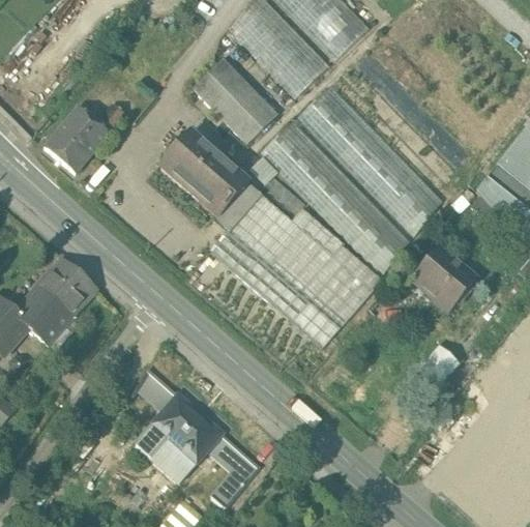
[(251,0),(227,29),(294,98),(329,65),(266,0),(251,0)]
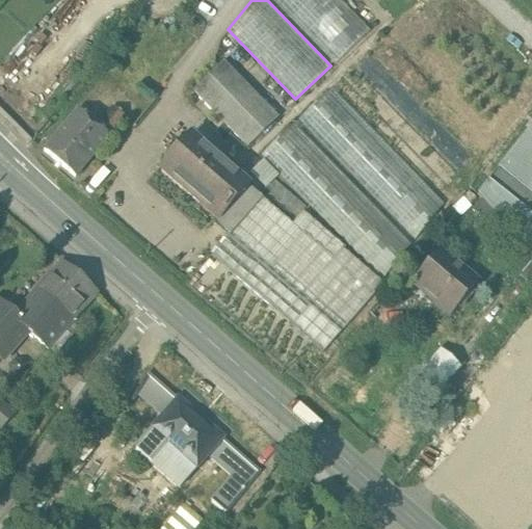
[(276,0),(336,61),(371,28),(343,0),(276,0)]
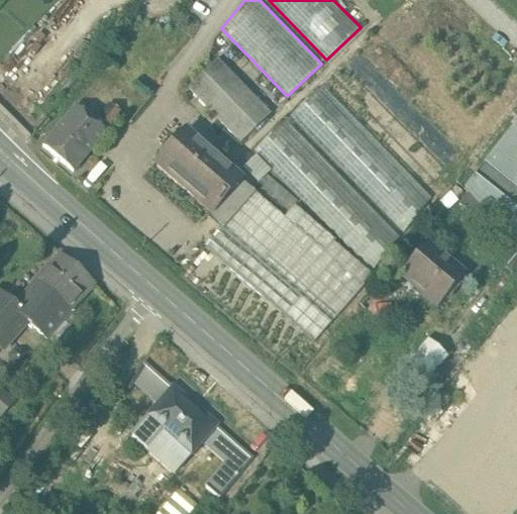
[(270,112),(216,57),(186,86),(239,141),(270,112)]
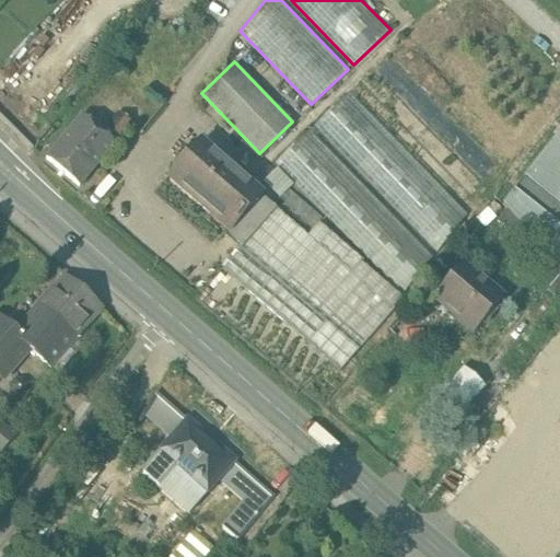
[(354,96),(348,90),(308,127),(315,134),(319,129),(435,250),(466,212),(354,96)]
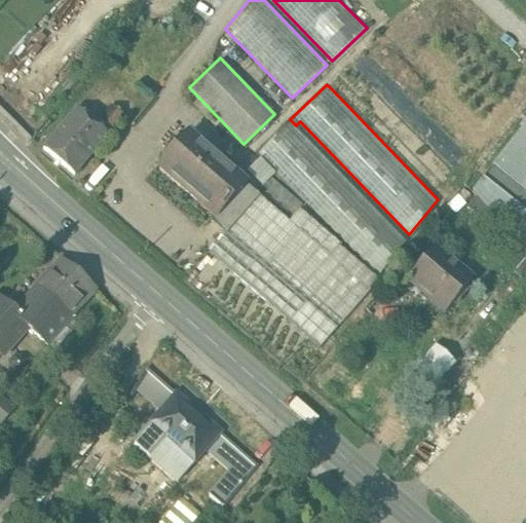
[(110,104),(96,121),(109,133),(123,115),(110,104)]
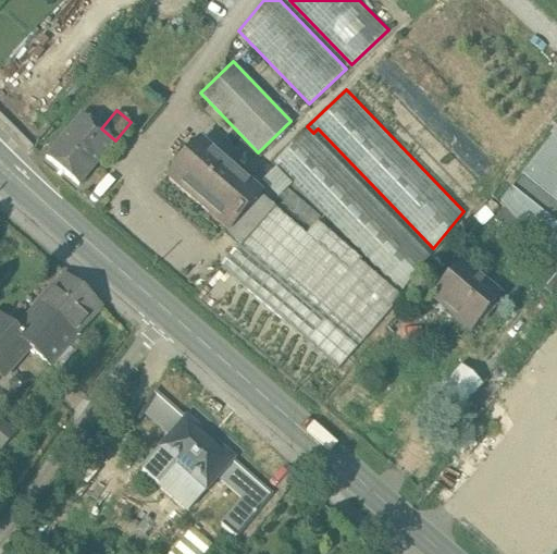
[(82,112),(46,155),(79,183),(115,140),(101,128),(82,112)]
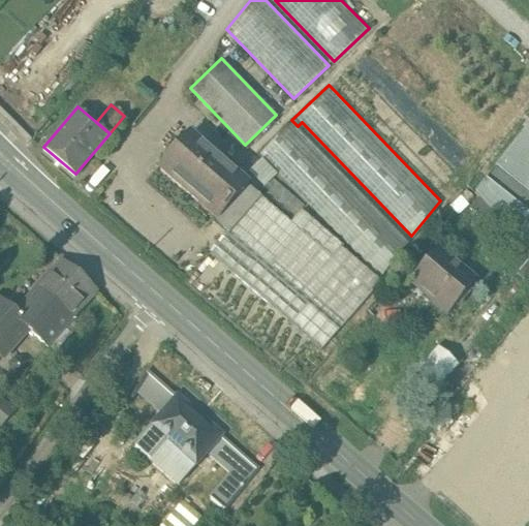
[(298,126),(291,120),(258,152),(379,277),(408,241),(298,126)]
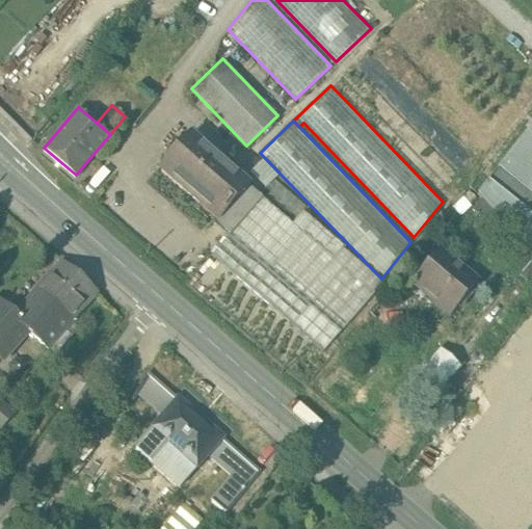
[(531,123),(500,163),(531,190),(531,123)]
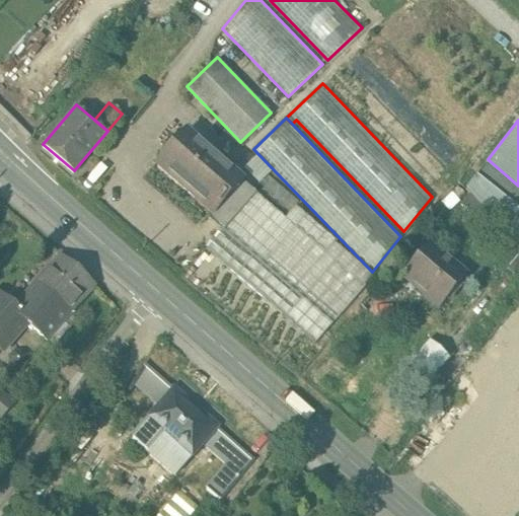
[(240,179),(186,131),(156,164),(194,197),(200,190),(217,205),(212,211),(212,212),(240,179)]
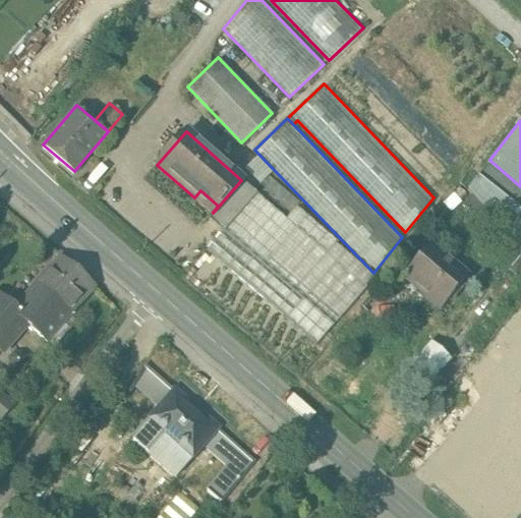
[(299,200),(267,173),(255,185),(288,214),(299,200)]
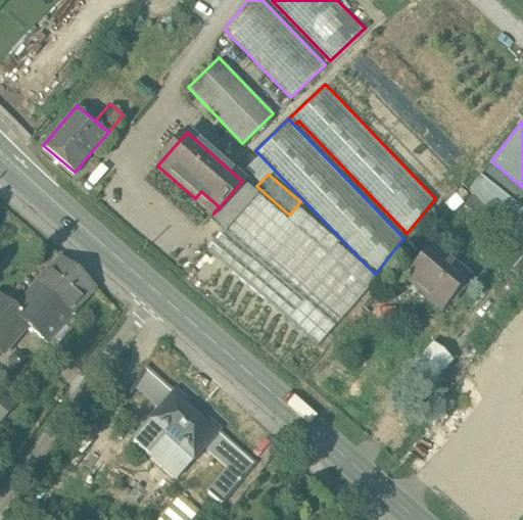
[(522,213),(522,210),(479,176),(468,189),(472,193),(487,209),(508,231),(522,213)]
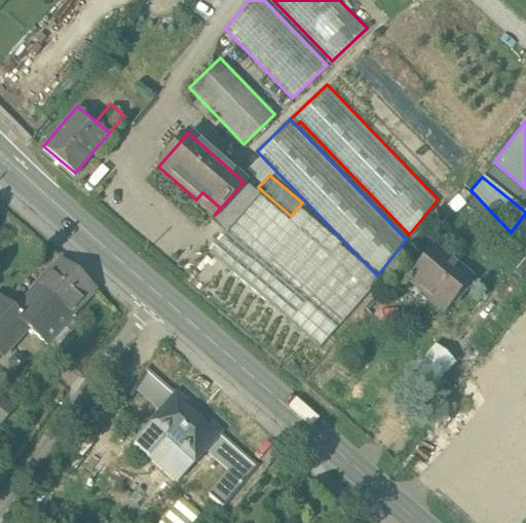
[(215,215),(212,219),(226,232),(258,194),(243,182),(215,215)]
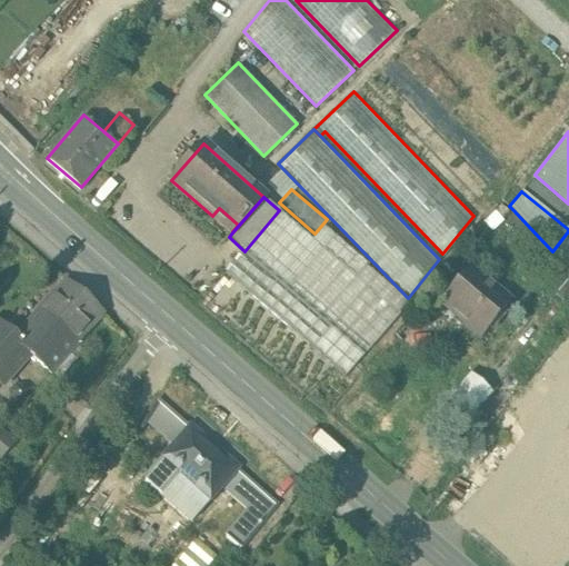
[(311,238),(279,210),(245,251),(288,289),(295,281),(337,318),(311,347),(345,375),(409,301),(366,265),(367,262),(323,225),(311,238)]
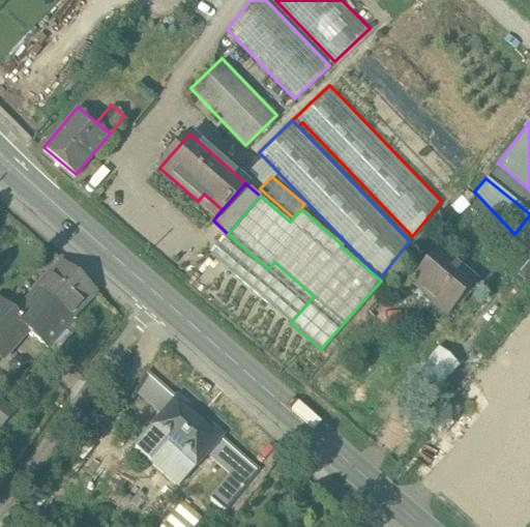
[(494,212),(478,196),(469,205),(484,222),(494,212)]
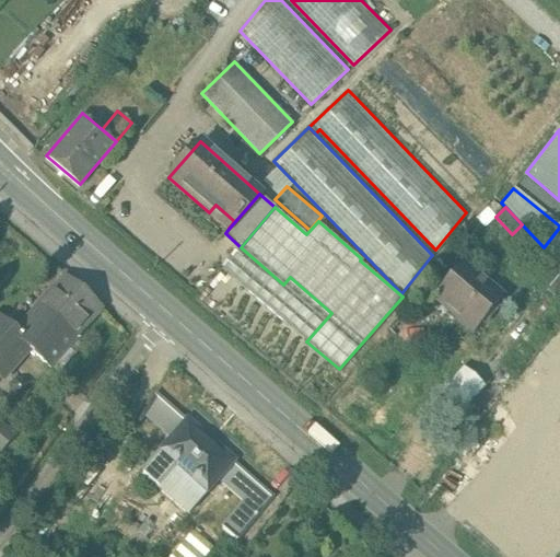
[(501,296),(462,263),(433,296),(456,315),(454,317),(467,328),(469,326),(473,329),(501,296)]
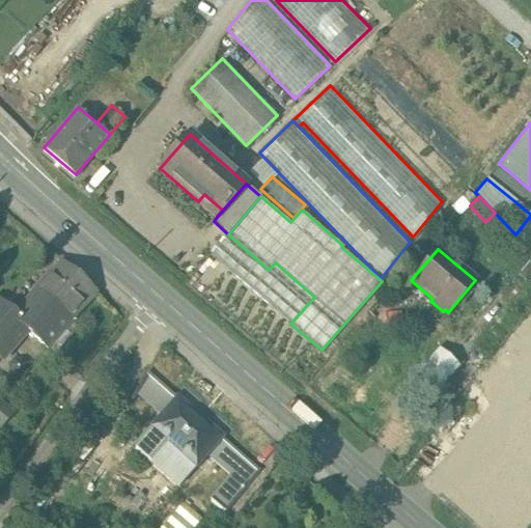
[(12,315),(11,316),(26,329),(47,346),(70,321),(95,292),(61,260),(12,315)]
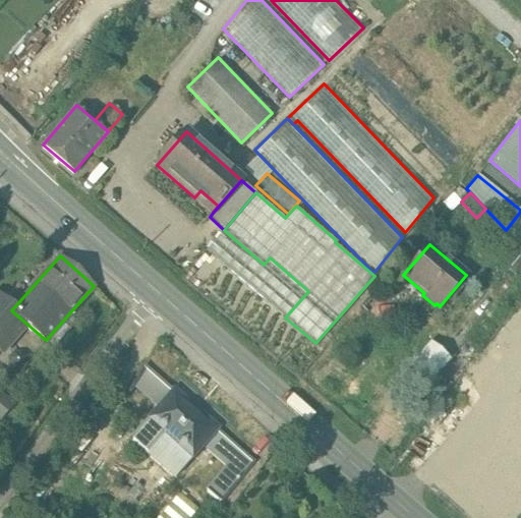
[(12,309),(0,298),(0,340),(5,345),(25,323),(11,310),(12,309)]
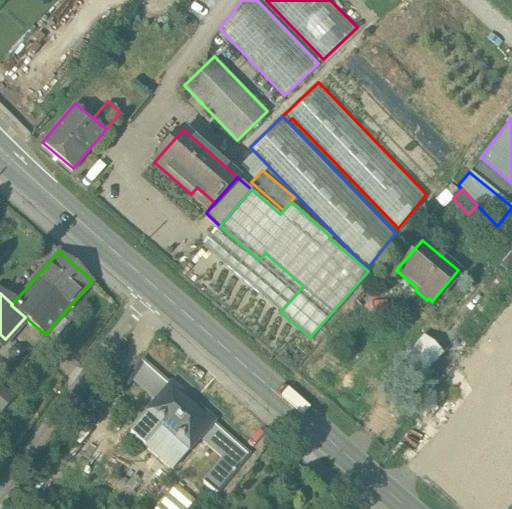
[(67,309),(45,334),(52,340),(74,315),(67,309)]
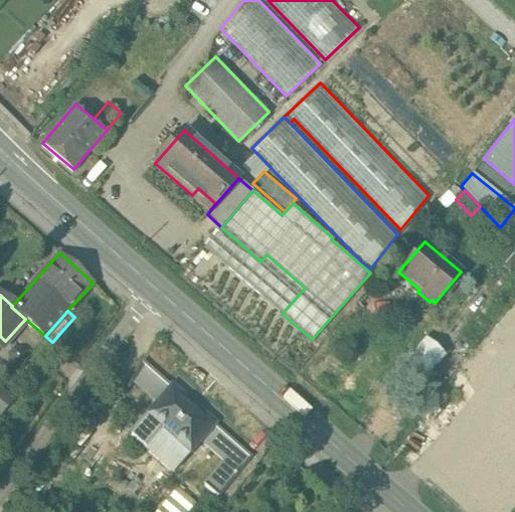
[(431,333),(399,369),(418,386),(450,351),(431,333)]
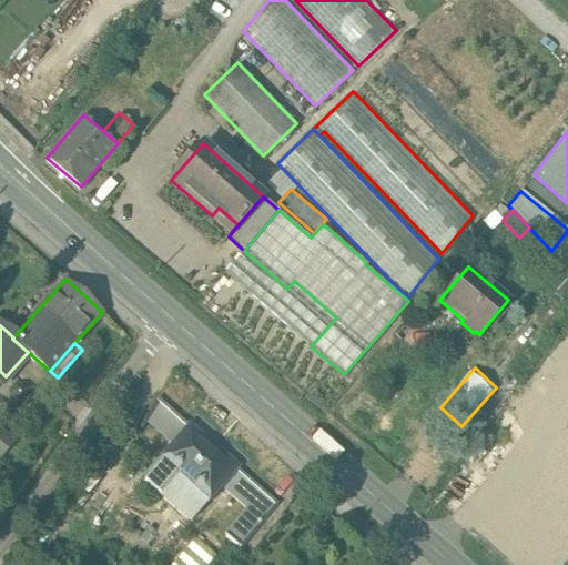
[(27,390),(21,385),(14,385),(10,391),(10,397),(14,403),(22,402),(27,397),(27,390)]
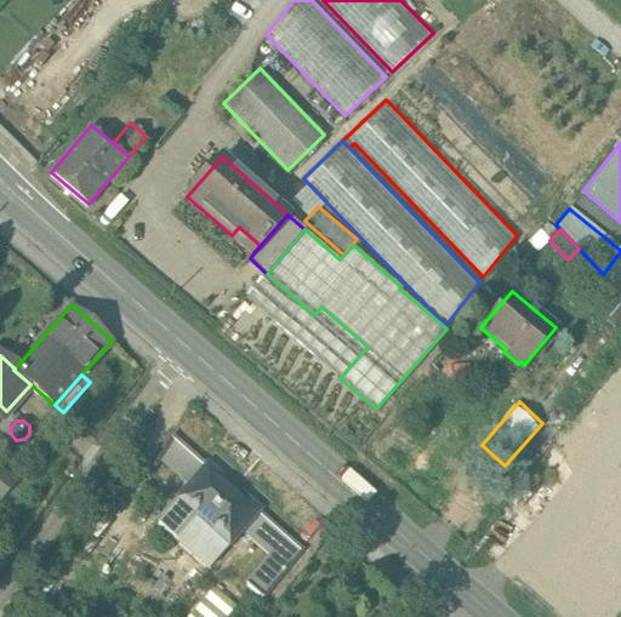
[(208,466),(175,436),(158,457),(189,485),(208,466)]
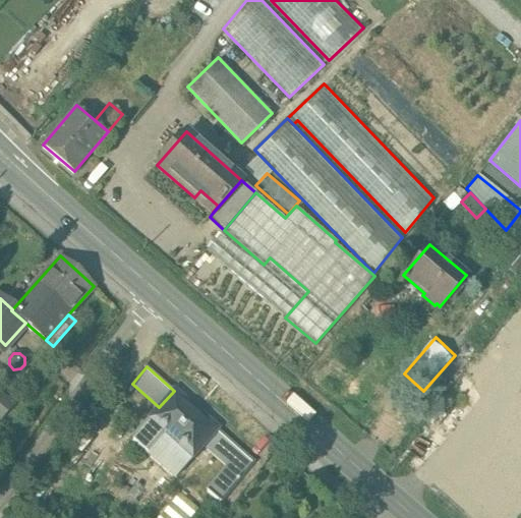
[(0,386),(0,414),(3,417),(17,400),(0,386)]
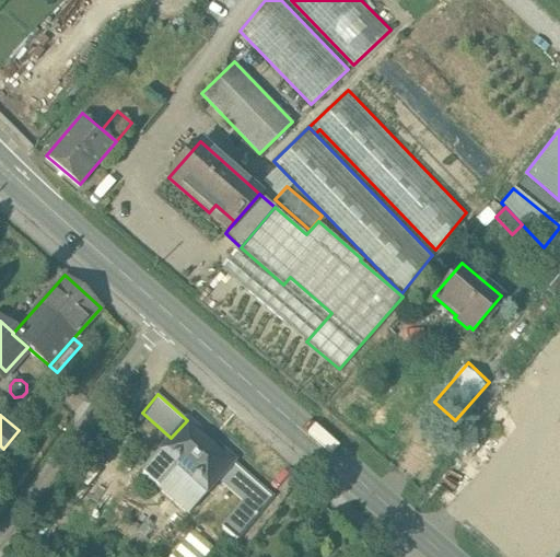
[(232,460),(187,420),(171,438),(161,449),(206,488),(218,475),(232,460)]
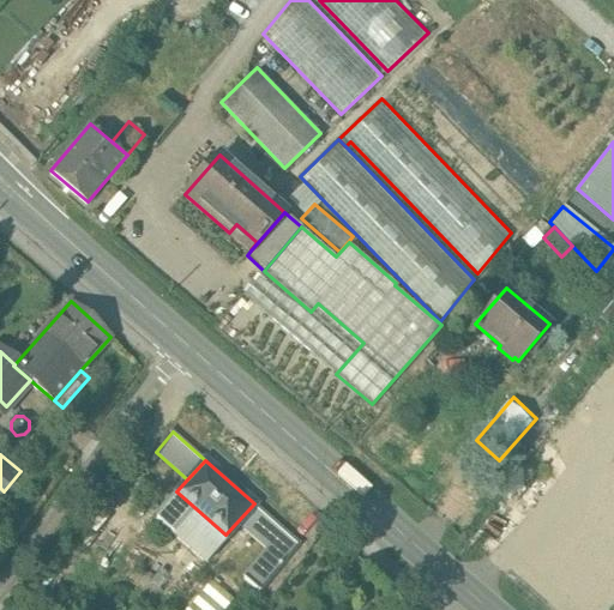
[(226,535),(176,491),(154,518),(169,532),(174,527),(206,556),(226,535)]
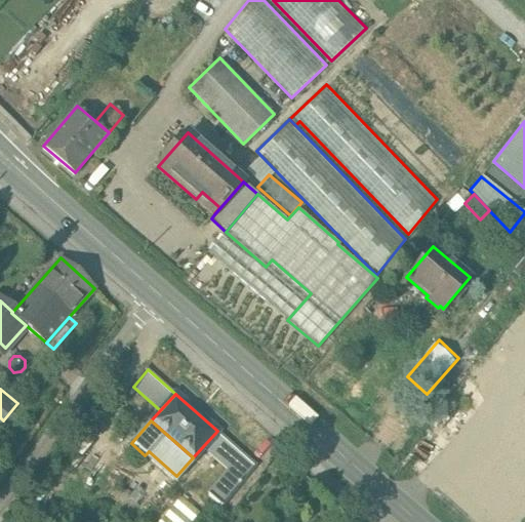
[(257,466),(217,431),(204,445),(228,467),(208,489),(225,504),(257,466)]
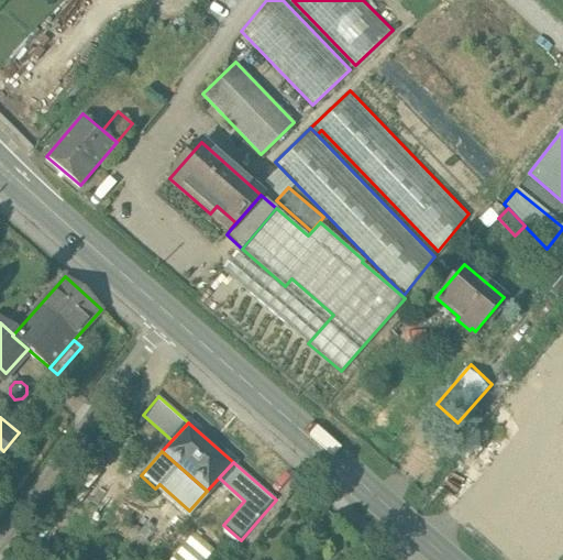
[(197,529),(169,559),(201,559),(216,546),(197,529)]
